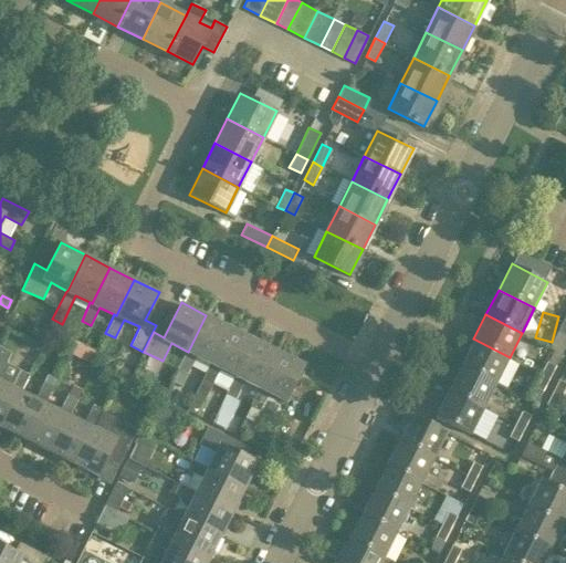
[(196,355),(211,363),(212,364),(230,327),(206,315),(188,352),(186,351),(171,379),(181,385),(196,355)]
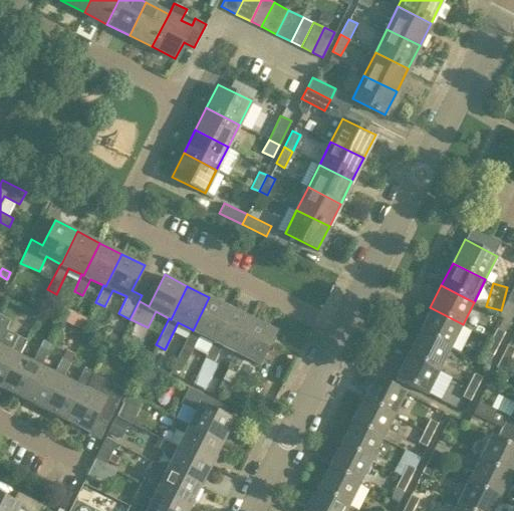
[(231,308),(209,297),(193,330),(192,329),(171,371),(176,374),(179,367),(182,365),(184,359),(187,361),(194,346),(207,352),(213,340),(215,341),(231,308)]
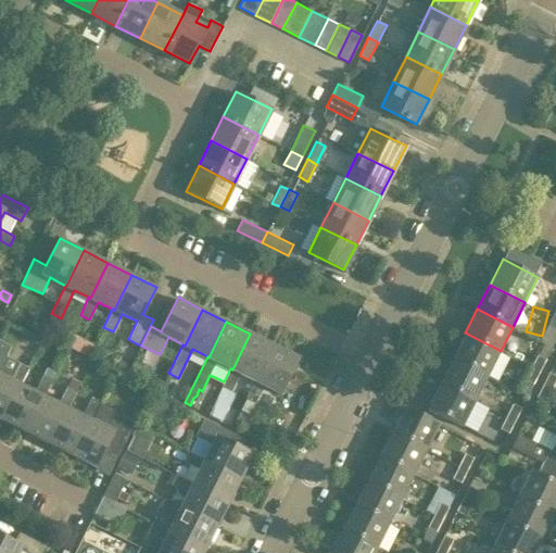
[(66,343),(77,349),(89,355),(96,344),(84,338),(72,332),(66,343)]
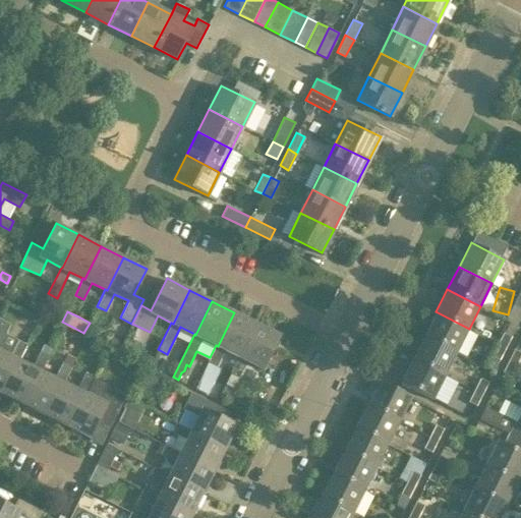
[(423,335),(457,352),(469,329),(436,311),(423,335)]
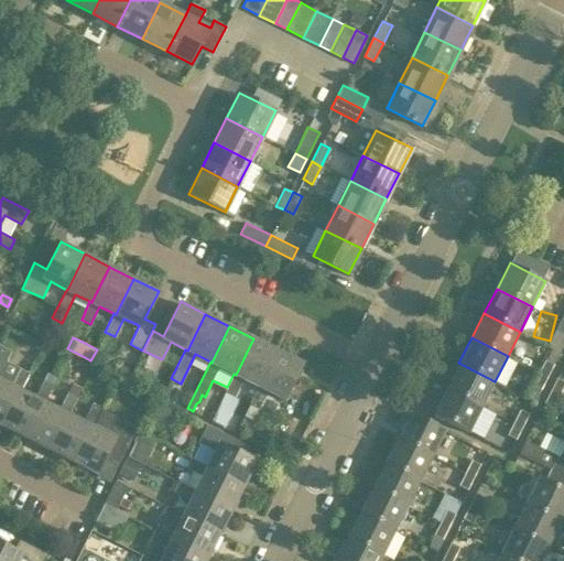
[(243,378),(258,386),(260,386),(278,351),(253,338),(236,375),(234,374),(227,387),(226,391),(235,396),(243,378)]
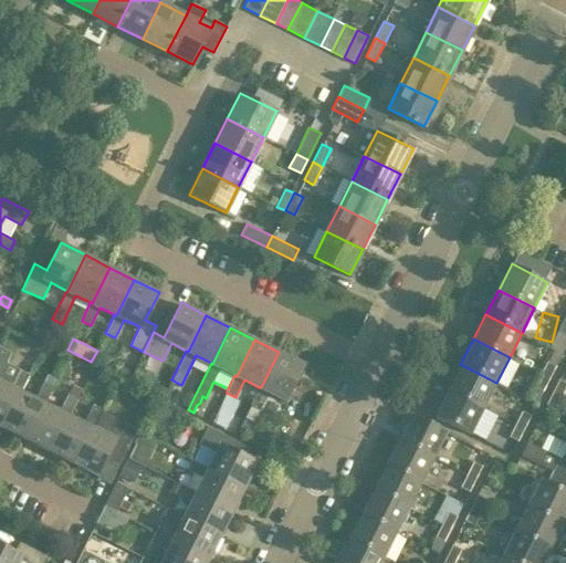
[(304,364),(279,352),(261,387),(259,387),(244,416),(253,421),(269,392),(285,400),(304,364)]
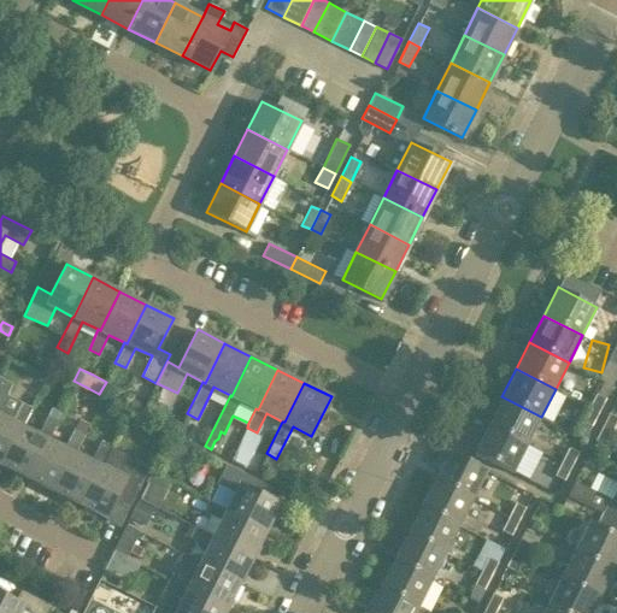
[(31,406),(0,390),(0,461),(0,463),(19,424),(23,425),(31,406)]
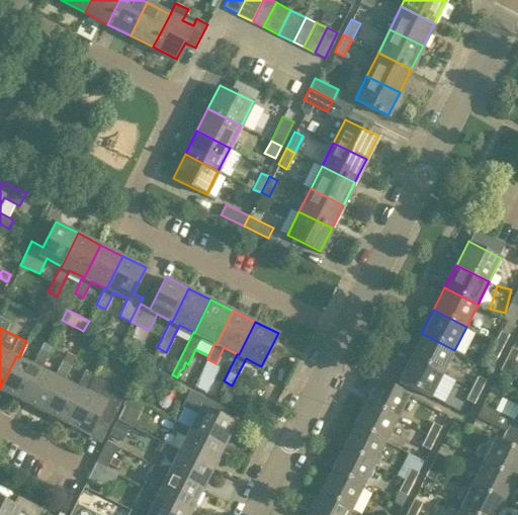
[(508,334),(500,330),(495,341),(503,345),(508,334)]
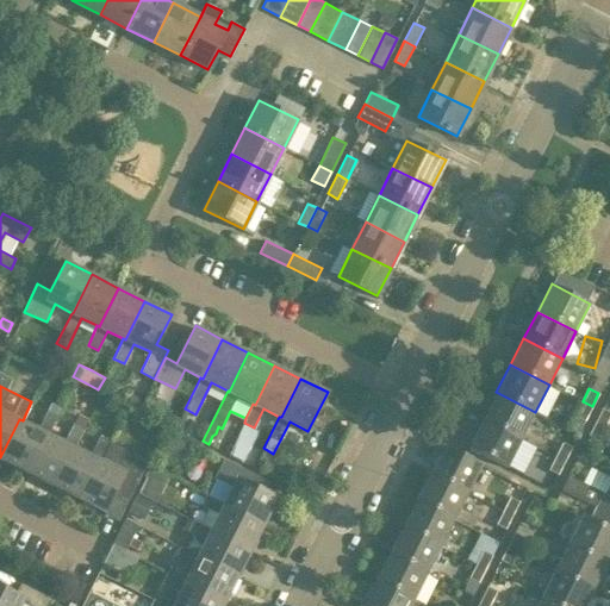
[(483,418),(522,438),(535,412),(496,392),(483,418)]
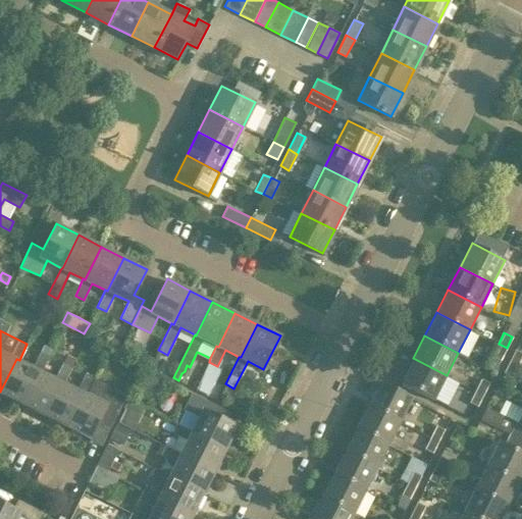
[(492,356),(501,360),(507,348),(499,344),(492,356)]
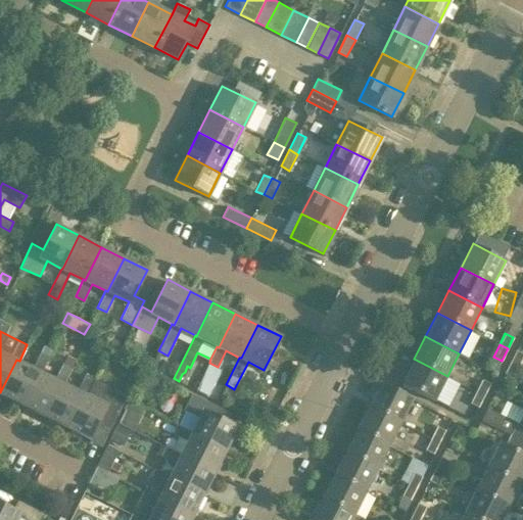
[(522,352),(516,349),(513,355),(510,361),(519,365),(522,356),(522,352)]
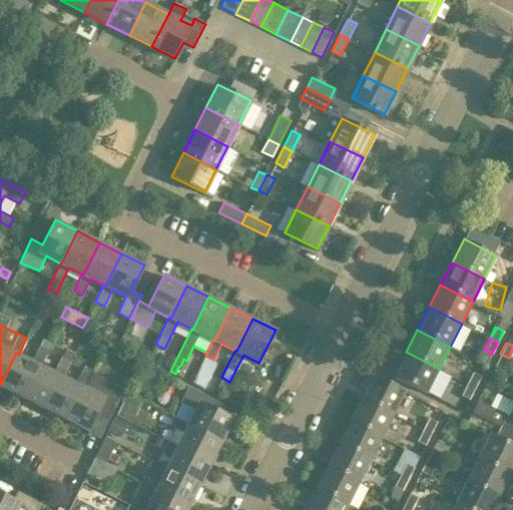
[(32,361),(19,354),(16,353),(0,385),(22,396),(38,364),(41,365),(48,349),(40,345),(32,361)]
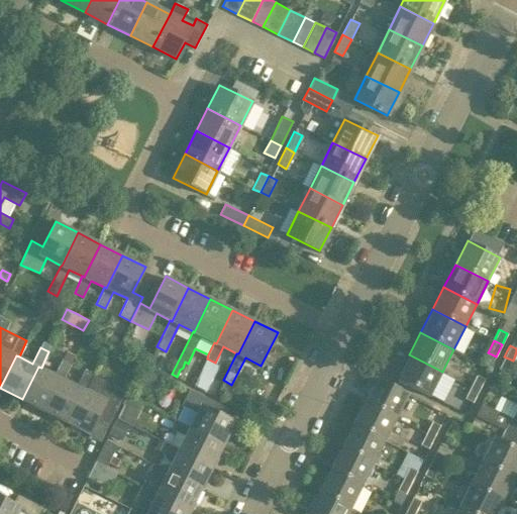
[(134,361),(137,363),(145,367),(150,357),(152,354),(141,348),(134,361)]
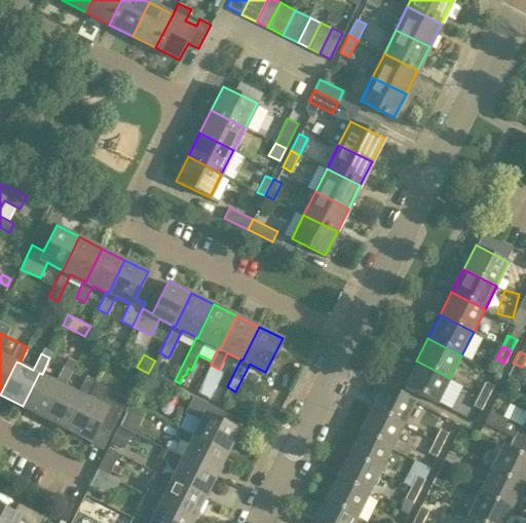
[(54,381),(42,374),(39,373),(23,406),(45,417),(62,384),(64,385),(76,361),(67,357),(54,381)]
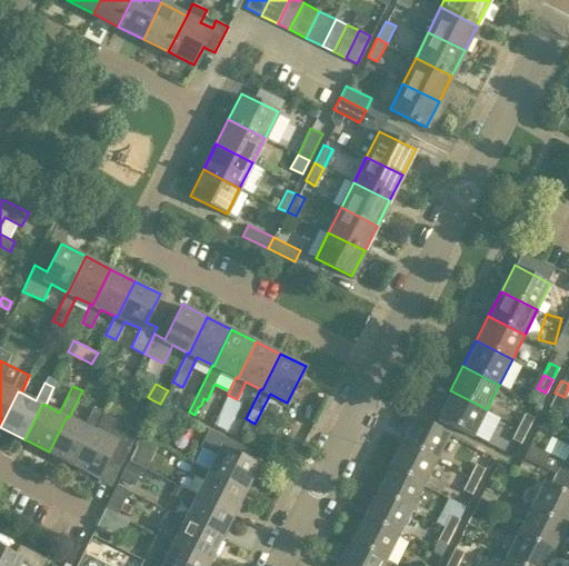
[(487,409),(450,390),(437,417),(473,435),(487,409)]
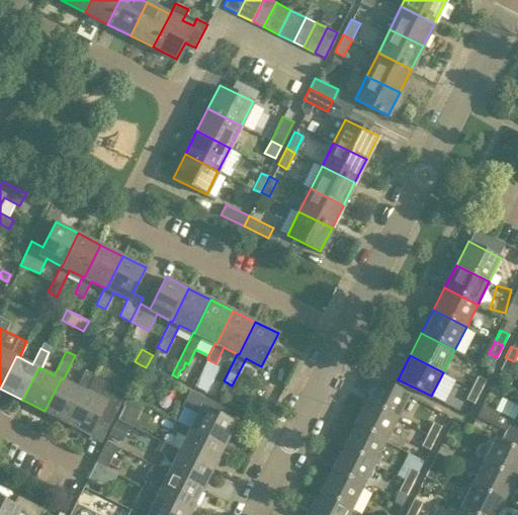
[(499,369),(507,373),(514,361),(505,357),(499,369)]
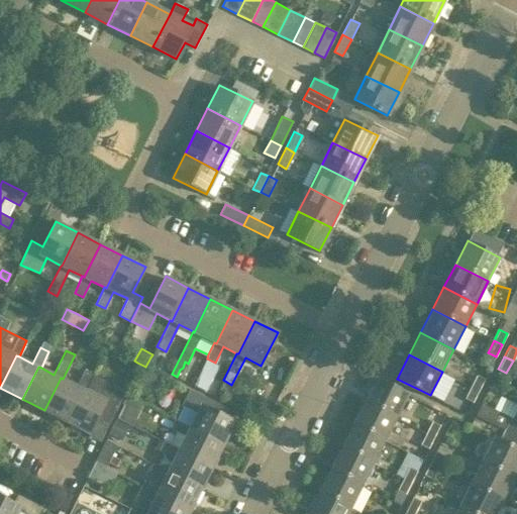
[(77,386),(63,379),(61,378),(44,410),(67,421),(83,389),(86,390),(93,375),(84,370),(77,386)]
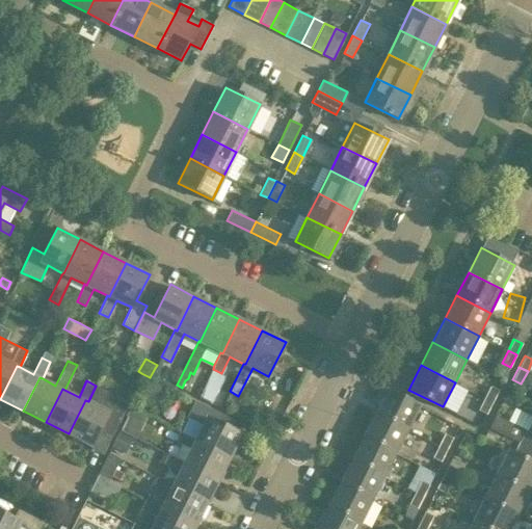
[(200,396),(202,397),(211,402),(217,390),(207,386),(206,385),(200,396)]
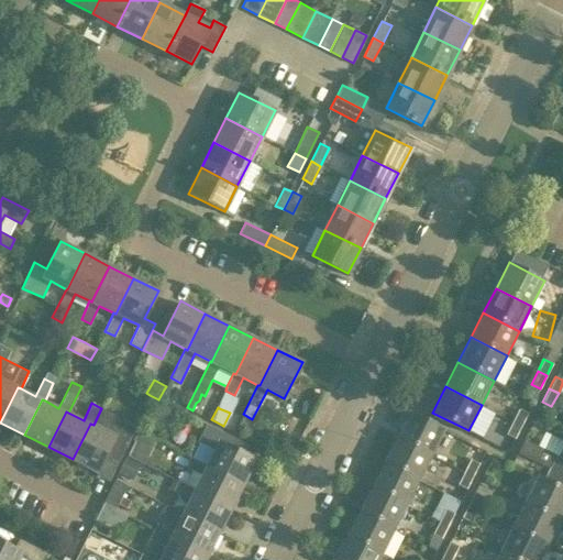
[(528,412),(519,408),(512,420),(521,425),(528,412)]
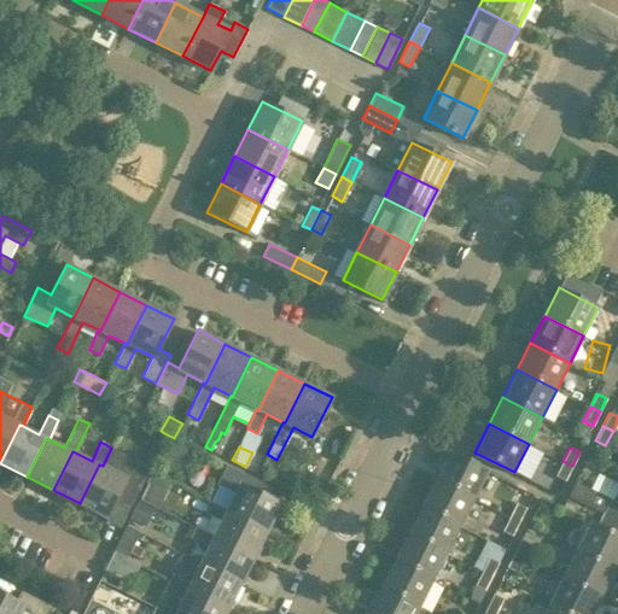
[(435,478),(474,498),(488,471),(449,450),(435,478)]
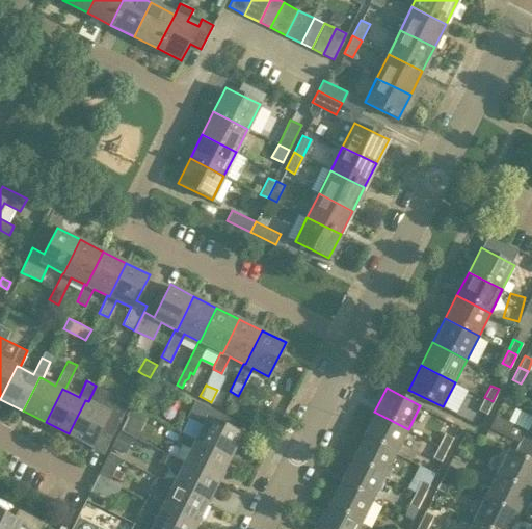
[(85,400),(69,433),(91,446),(99,432),(110,439),(124,412),(129,401),(110,392),(102,408),(88,401),(85,400)]
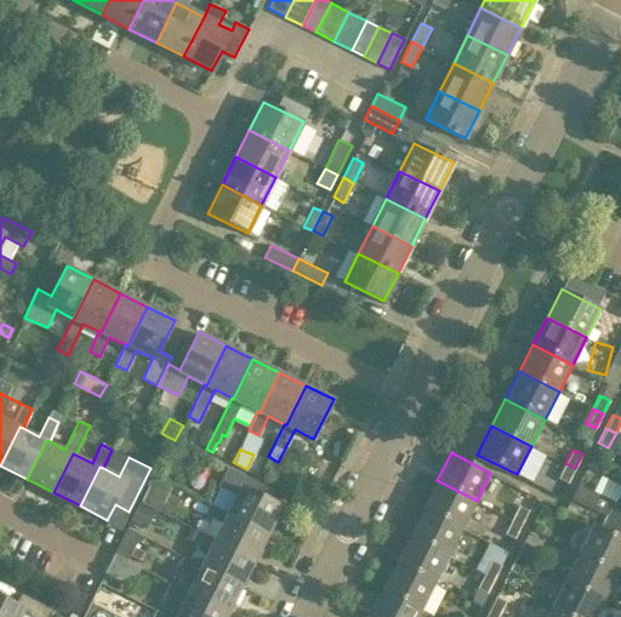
[(558,478),(568,483),(575,468),(565,463),(558,478)]
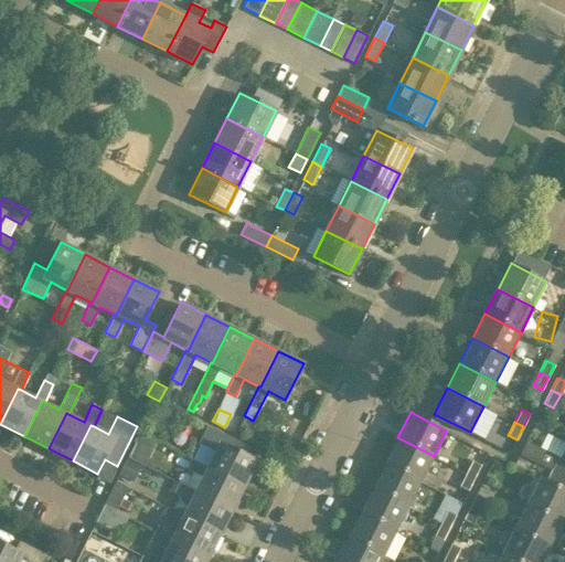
[(199,443),(215,452),(208,466),(208,467),(244,486),(256,460),(244,455),(249,445),(208,425),(199,443)]
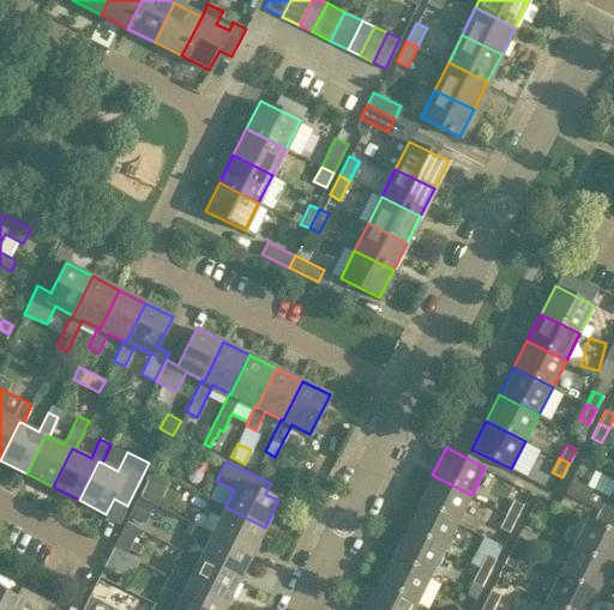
[(170,479),(151,469),(145,478),(164,489),(170,479)]
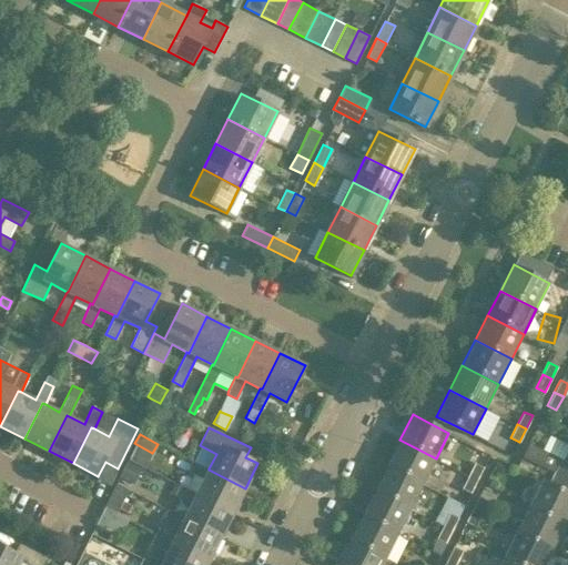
[(387,465),(423,483),(436,458),(399,440),(387,465)]
